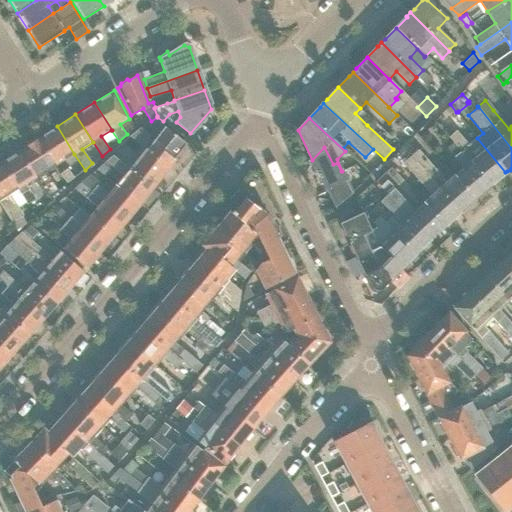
[(56,166),(74,154),(57,126),(38,138),(56,166)]
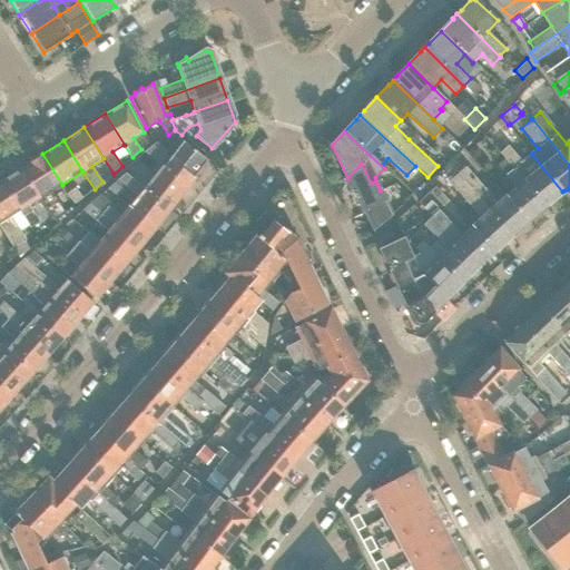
[(157,161),(187,186),(206,160),(182,143),(169,158),(165,154),(167,150),(156,143),(144,151),(157,161)]
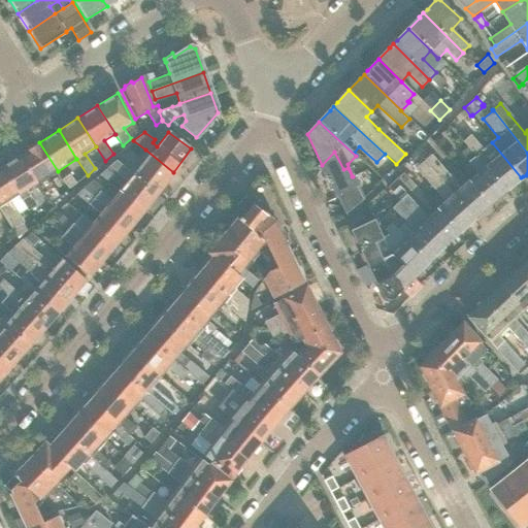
[(521,177),(492,142),(484,150),(470,135),(462,141),(467,146),(466,146),(504,192),(513,185),(516,185),(519,182),(520,178),(521,177)]
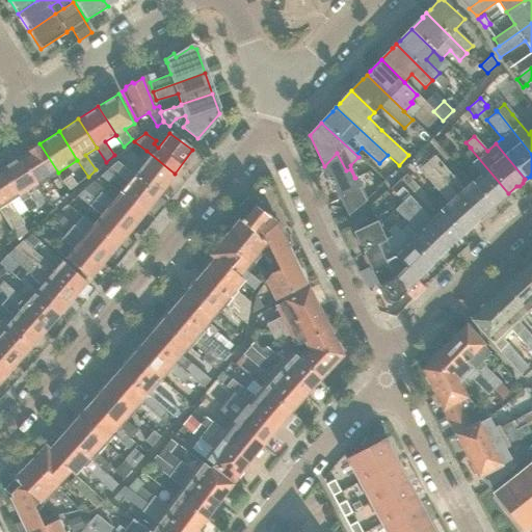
[(58,173),(40,143),(36,145),(34,142),(26,149),(27,152),(20,156),(38,185),(37,185),(52,206),(61,198),(47,179),(58,173)]
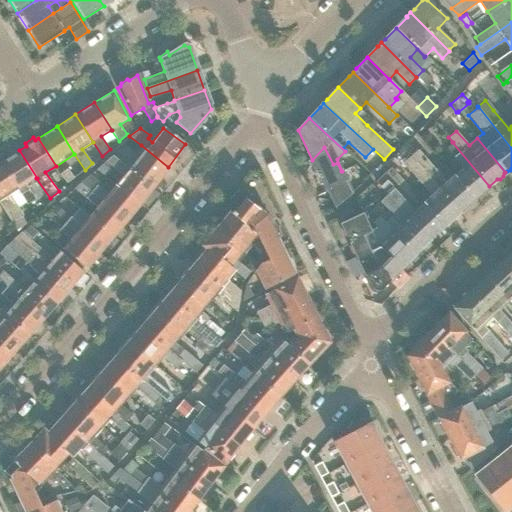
[(474,199),(489,186),(452,142),(445,148),(454,157),(462,168),(453,176),(474,199)]
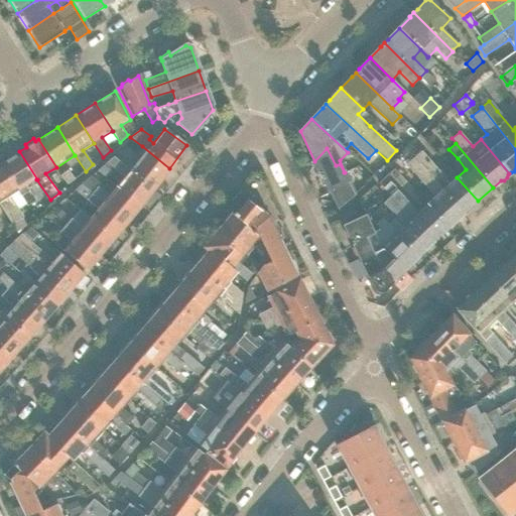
[(167,170),(169,168),(142,146),(136,154),(137,159),(132,165),(129,163),(126,166),(152,189),(161,178),(164,177),(167,173),(167,170)]
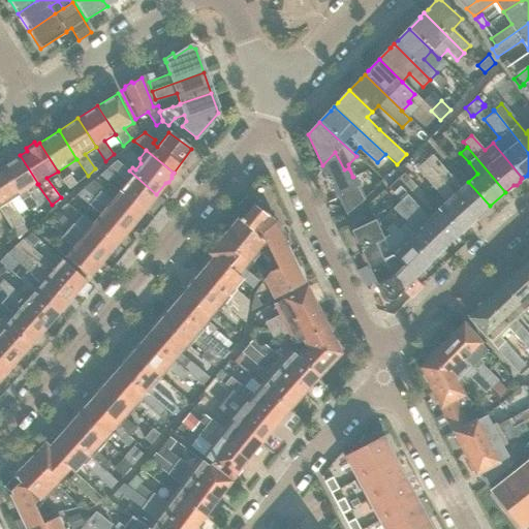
[(358,185),(353,177),(352,177),(348,168),(344,169),(335,152),(322,165),(336,195),(345,215),(363,200),(355,186),(358,185)]
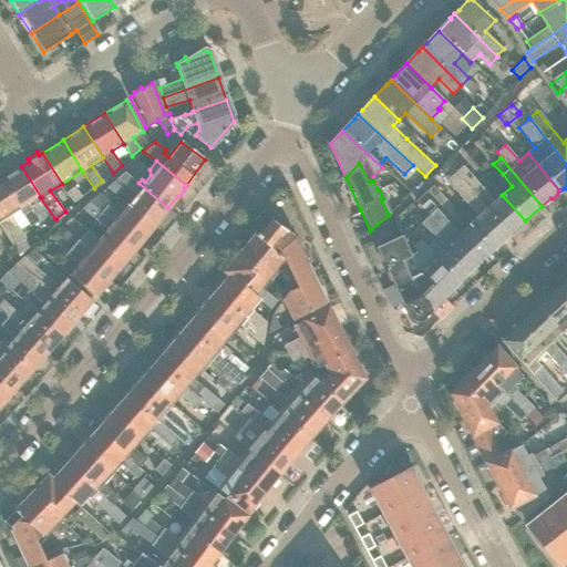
[(30,204),(40,197),(41,197),(21,166),(0,179),(20,210),(30,226),(40,220),(30,204)]
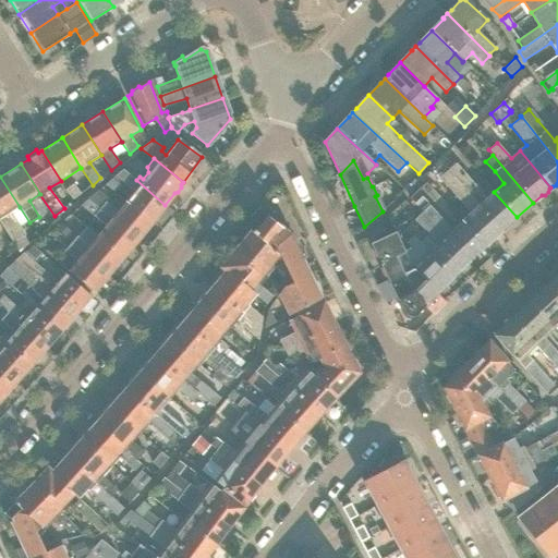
[(517,217),(494,192),(485,198),(456,164),(446,171),(500,231),(517,217)]
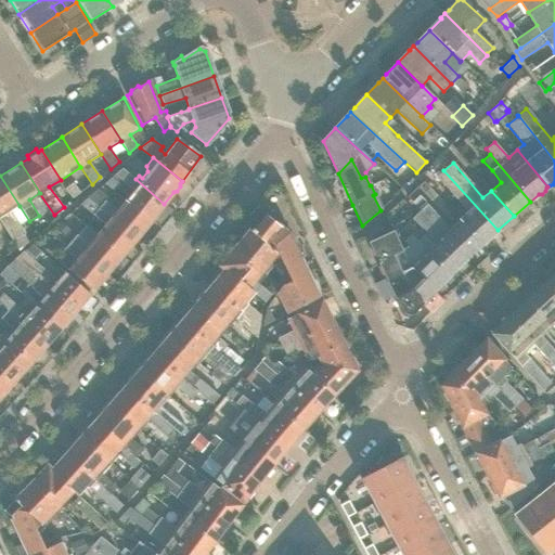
[(164,204),(136,179),(121,168),(114,175),(132,191),(125,201),(150,221),(164,204)]
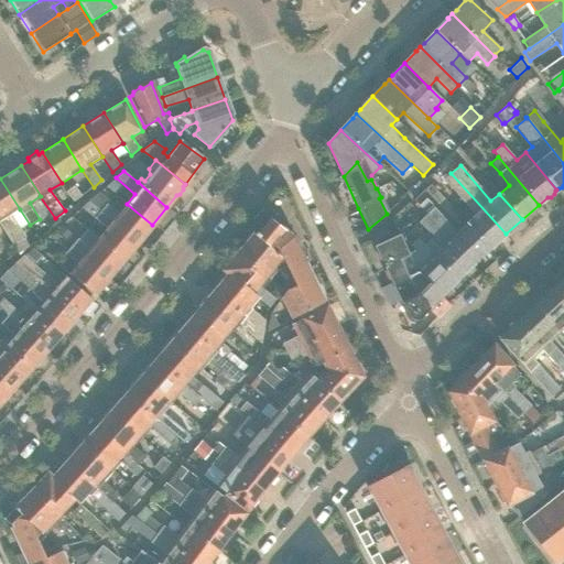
[(498,240),(506,234),(451,173),(444,180),(475,216),(465,225),(488,249),(490,247),(492,247),(497,243),(498,240)]
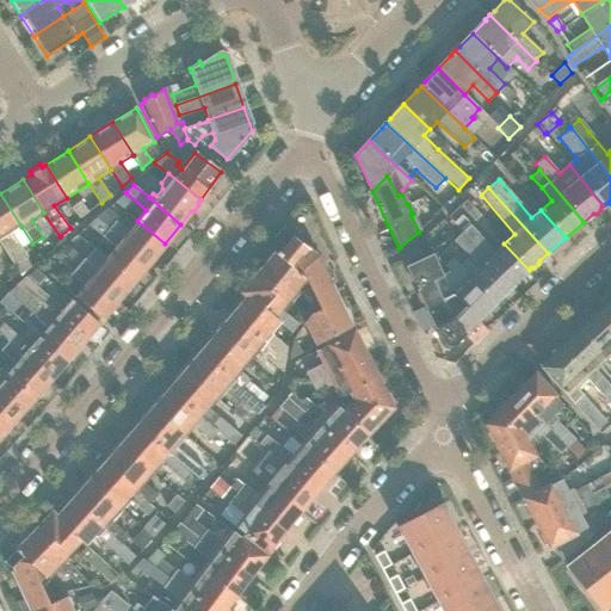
[(12,233),(22,227),(0,193),(0,242),(20,276),(31,267),(26,259),(29,258),(12,233)]
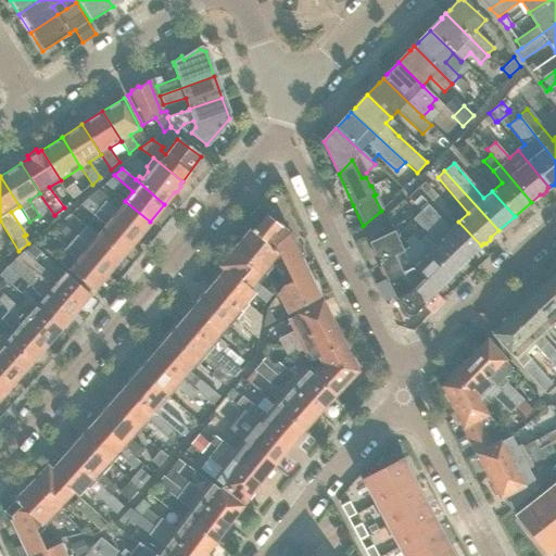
[(73,199),(80,193),(73,184),(65,189),(73,199)]
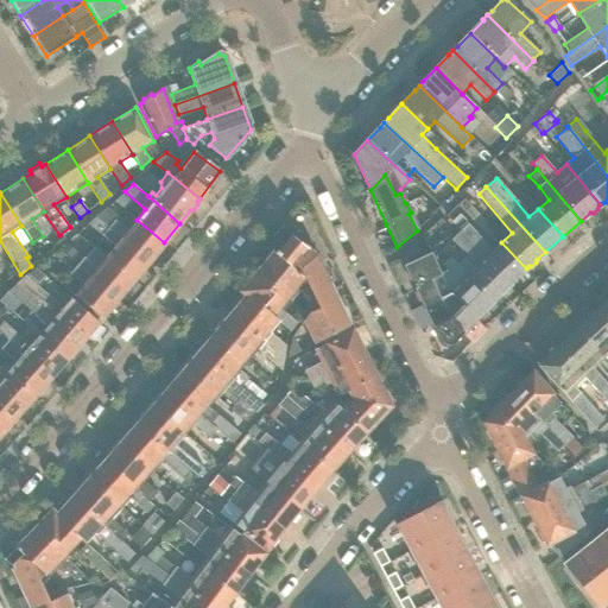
[(164,242),(137,220),(128,229),(115,220),(119,216),(107,207),(95,217),(150,261),(156,253),(159,252),(163,248),(163,245),(164,242)]
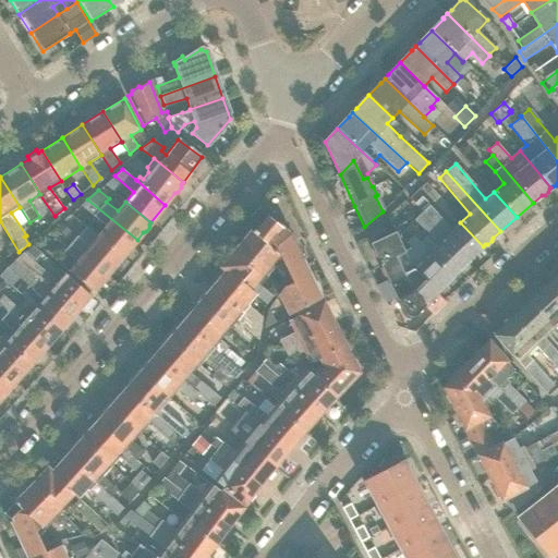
[(422,196),(414,204),(415,206),(421,213),(428,205),(429,205),(422,196)]
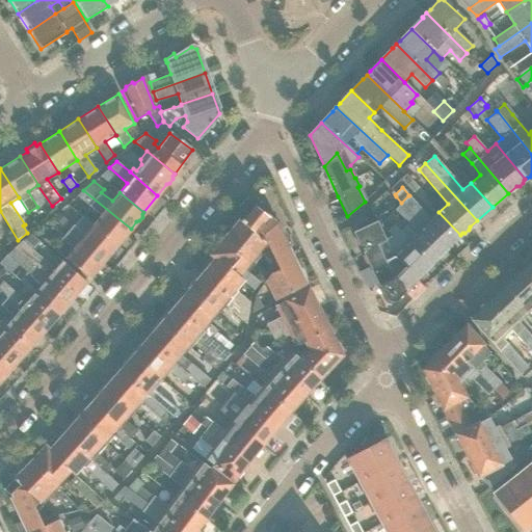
[(116,245),(131,229),(83,190),(75,195),(101,214),(91,224),(116,245)]
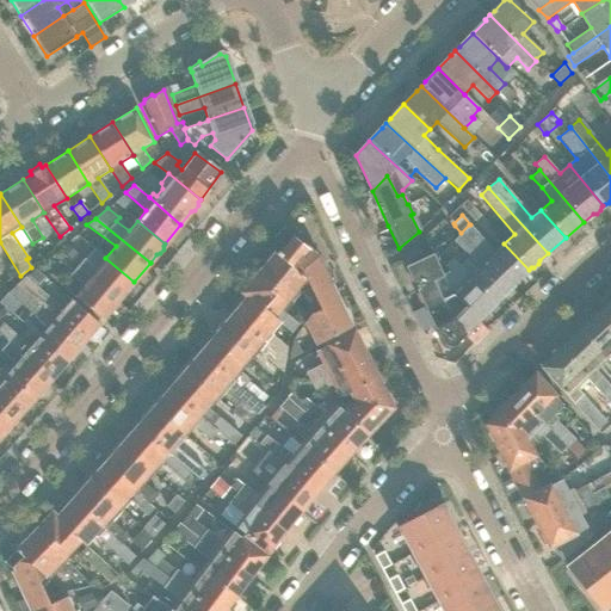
[(529,270),(504,244),(494,252),(469,224),(461,233),(511,287),(520,278),(524,277),(526,275),(528,271),(529,270)]
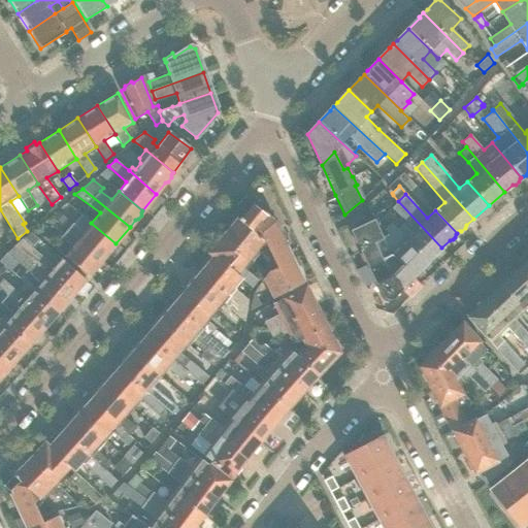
[(269,254),(285,246),(273,224),(260,211),(262,208),(262,205),(256,200),(253,201),(237,220),(264,243),(269,254)]
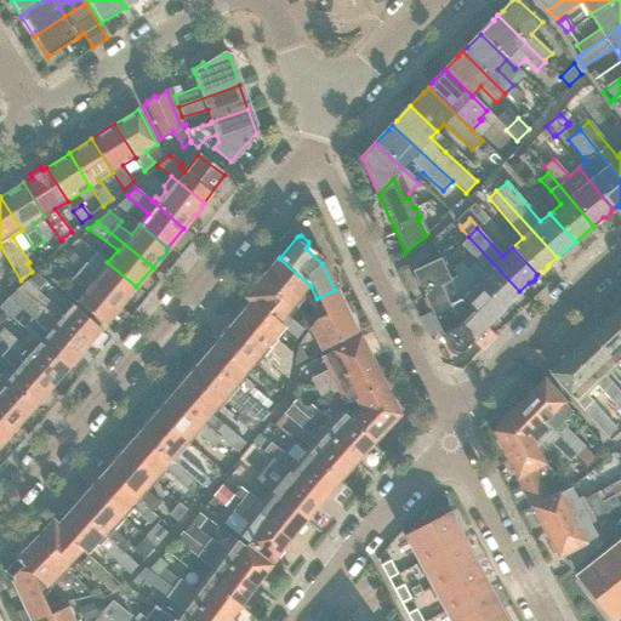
[(502,308),(519,291),(468,237),(460,245),(486,272),(478,280),(477,281),(502,308)]
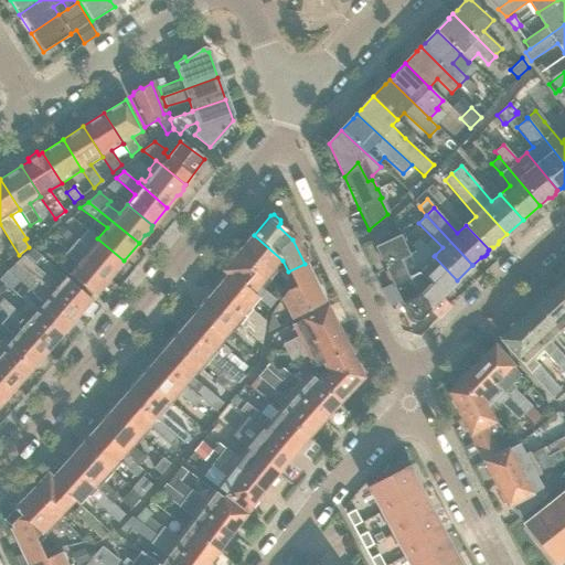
[(124,260),(97,238),(89,248),(61,225),(54,232),(65,241),(71,246),(71,245),(72,246),(109,278),(116,270),(118,269),(123,266),(123,263),(124,260)]
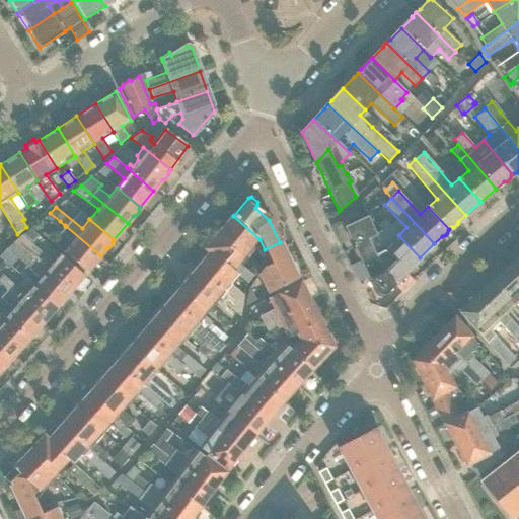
[(371,237),(376,235),(368,218),(363,220),(357,214),(353,215),(345,223),(362,261),(377,252),(371,237)]
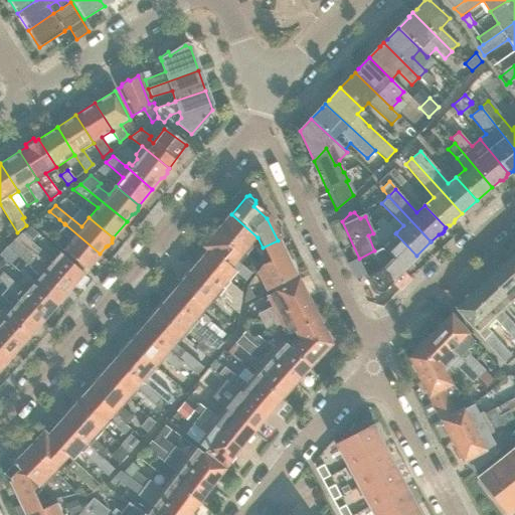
[(268,258),(263,247),(258,237),(231,214),(217,231),(245,255),(254,245),(262,261),(268,258)]
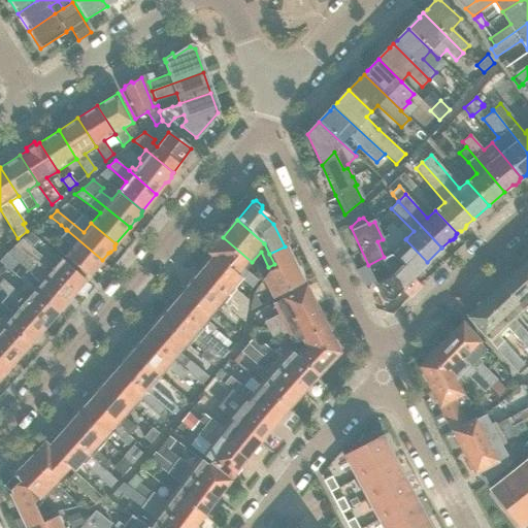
[(88,276),(102,260),(67,230),(61,236),(72,245),(63,258),(88,276)]
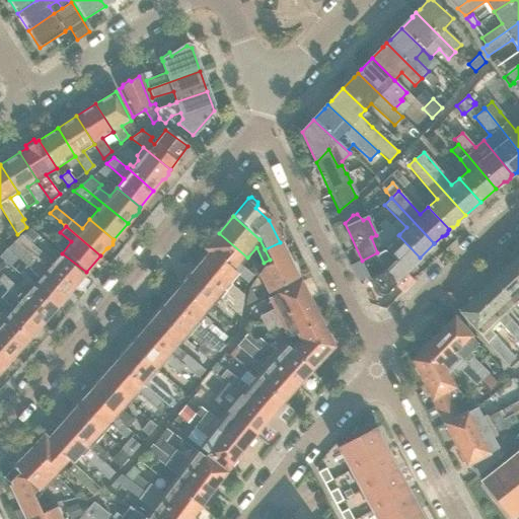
[(240,267),(247,257),(219,233),(206,249),(237,276),(247,284),(252,277),(240,267)]
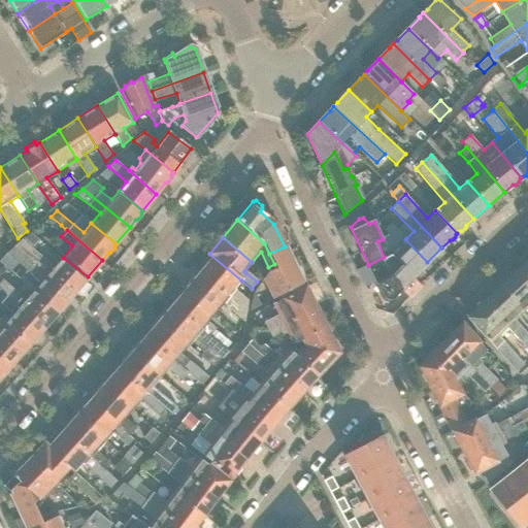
[(60,261),(55,267),(23,239),(14,245),(70,296),(85,279),(60,261)]
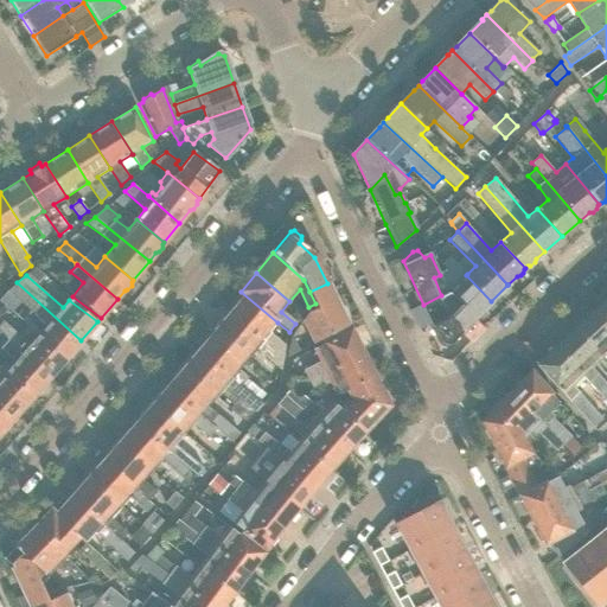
[(473,319),(491,301),(466,275),(448,292),(460,305),(473,319)]
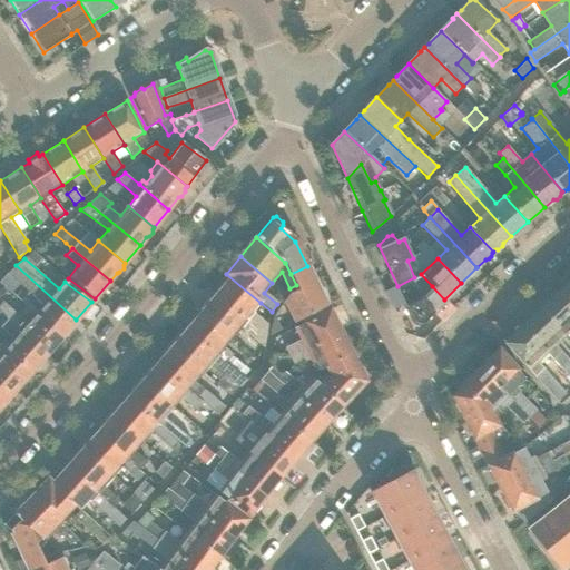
[(69,327),(76,320),(16,265),(8,273),(43,305),(36,314),(61,336),(62,335),(66,335),(69,331),(69,327)]
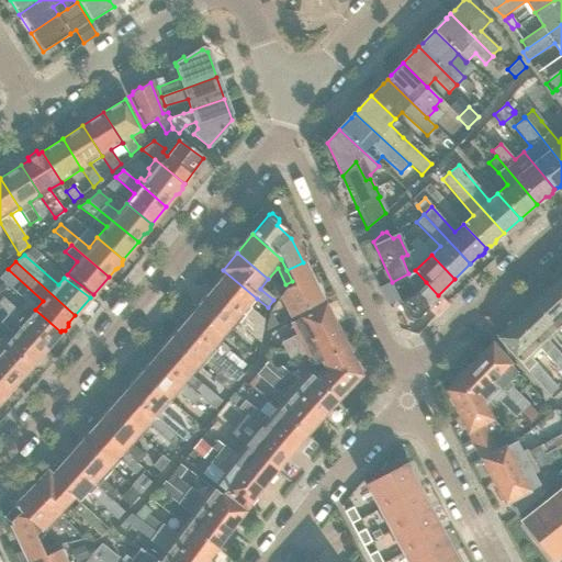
[(287,270),(292,281),(294,284),(287,289),(281,296),(291,317),(323,302),(321,298),(323,296),(324,294),(318,281),(314,284),(303,262),(287,270)]
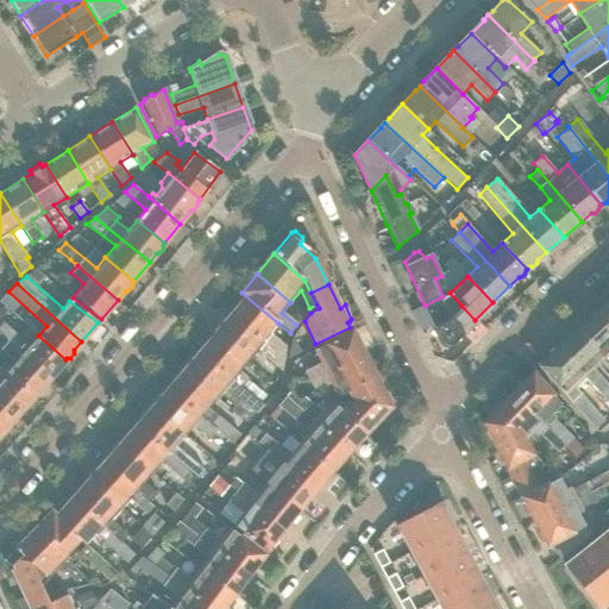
[(270,334),(278,324),(242,293),(230,307),(234,311),(231,315),(283,360),(286,347),(270,334)]
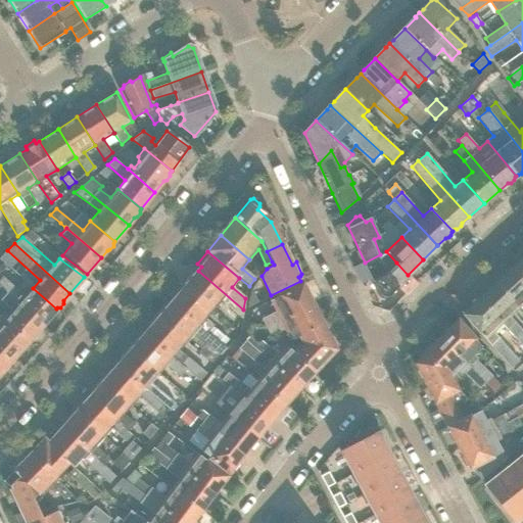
[(396,263),(388,271),(387,267),(383,269),(378,257),(381,255),(380,254),(365,263),(373,281),(372,281),(379,294),(380,295),(381,296),(383,296),(384,297),(385,297),(386,297),(388,296),(389,296),(397,286),(408,275),(396,263)]
